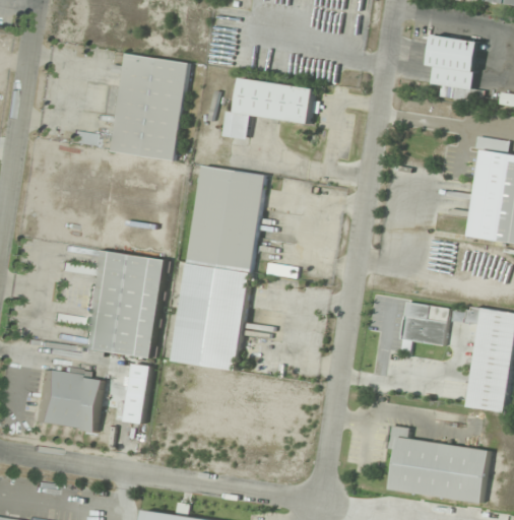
[(476,42),(431,35),(426,66),(432,66),(429,83),(437,85),(436,95),(476,102),(477,90),(469,89),(476,42)]
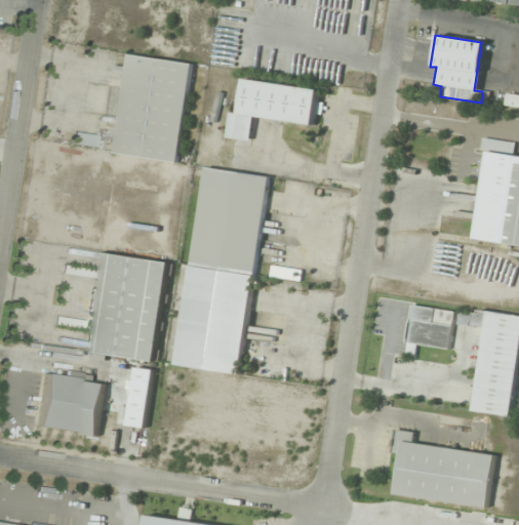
[(187,63),(122,54),(110,153),(173,162),(187,63)]
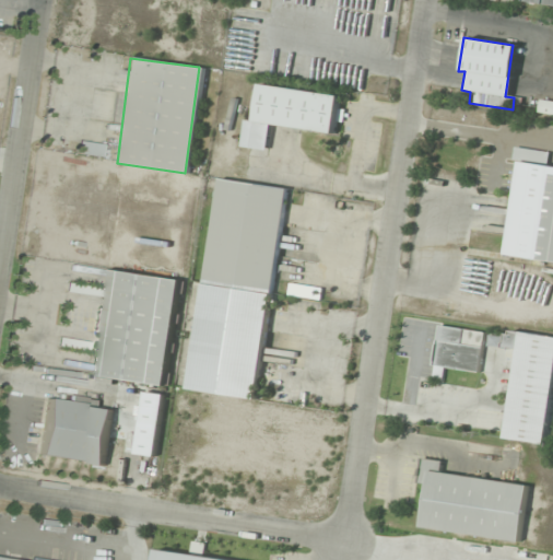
[(333,135),(337,108),(333,107),(334,94),(254,84),(249,124),(333,135)]
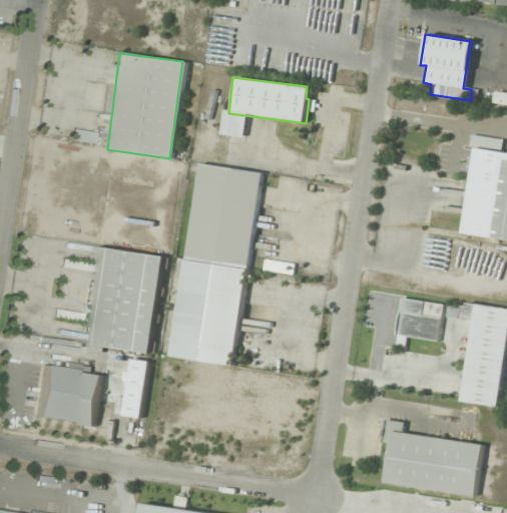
[(506,105),(506,93),(492,91),(490,102),(506,105)]
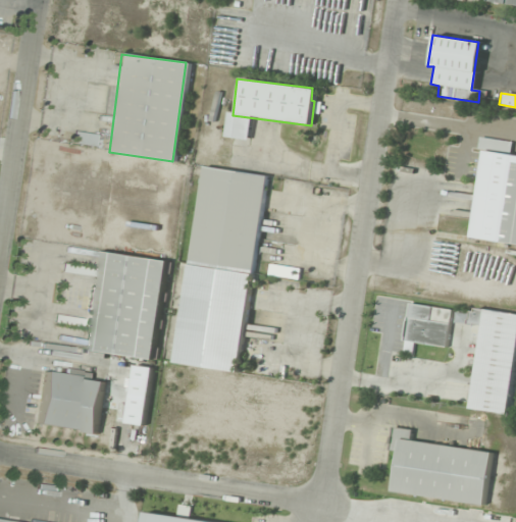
[(64,143),(87,147),(89,136),(66,132),(64,143)]
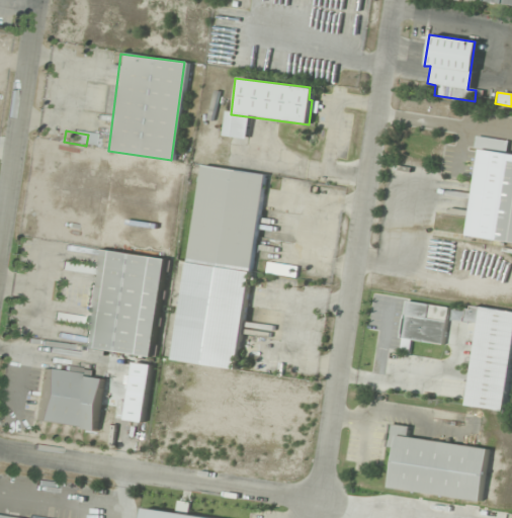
[(511,241),(511,154),(502,153),(504,141),(472,137),(471,147),(476,148),(464,236),(511,241)]
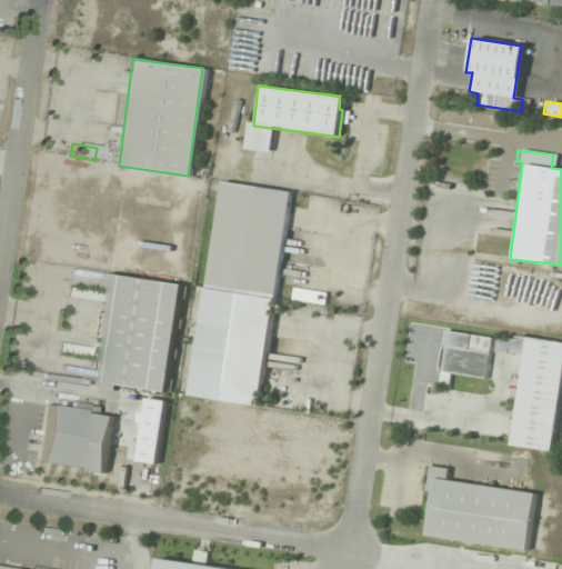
[(285,192),(217,182),(203,287),(272,296),(285,192)]
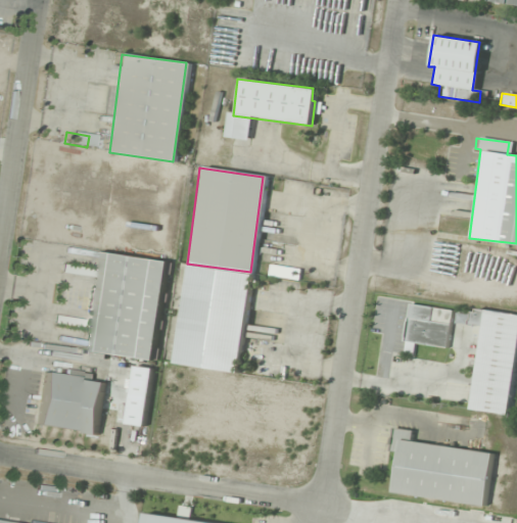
[(150,360),(163,260),(94,251),(81,350),(150,360)]
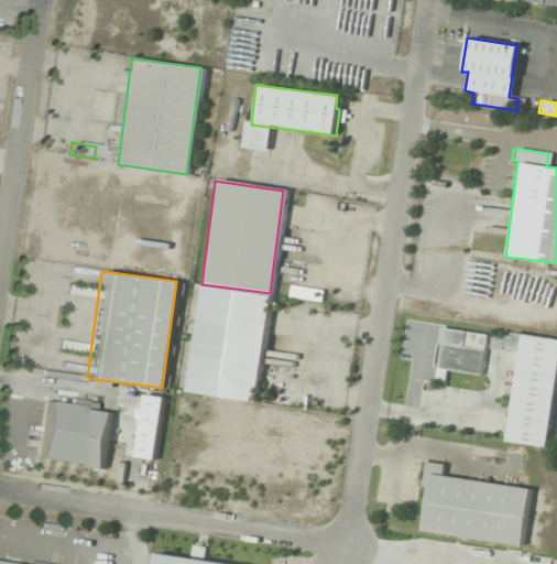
[(482,348),(460,345),(462,331),(437,327),(432,368),(478,375),(482,348)]
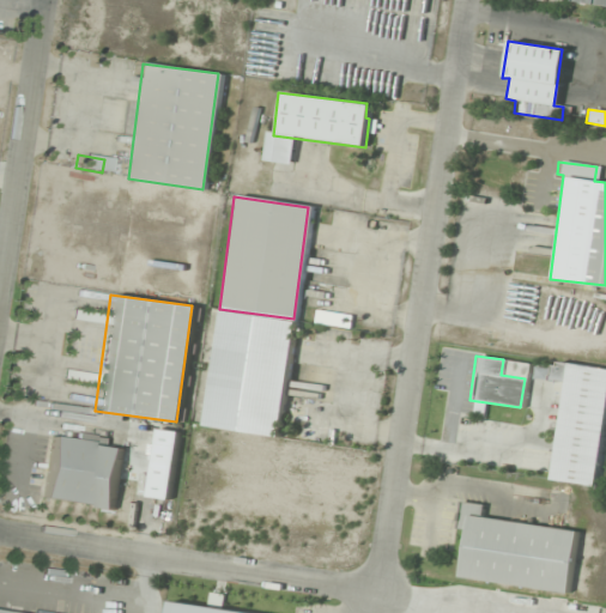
[(605,387),(605,368),(549,362),(546,381),(561,382),(547,480),(593,486),(605,387)]
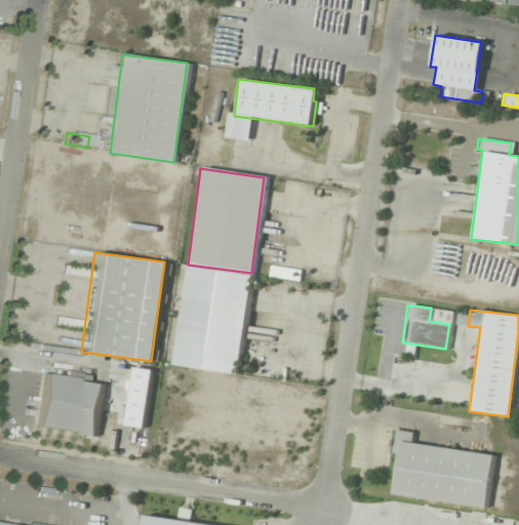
[(101,382),(36,374),(29,429),(93,436),(101,382)]
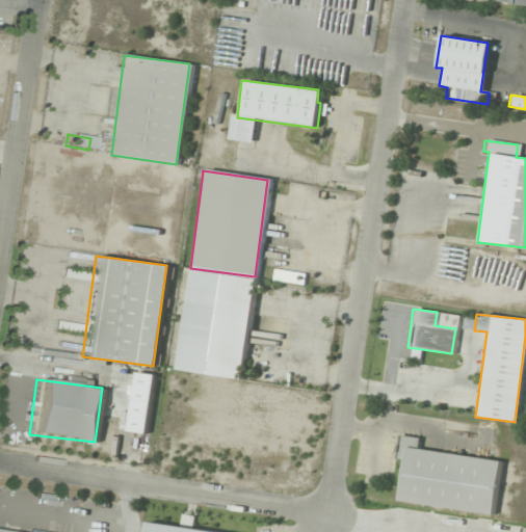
[(490,514),(498,459),(415,448),(416,437),(395,434),(392,458),(400,459),(395,502),(490,514)]
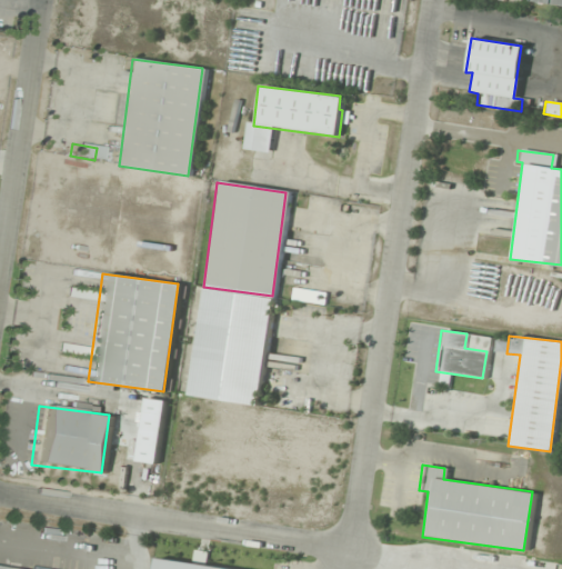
[(231,568),(153,558),(151,568),(231,568)]
